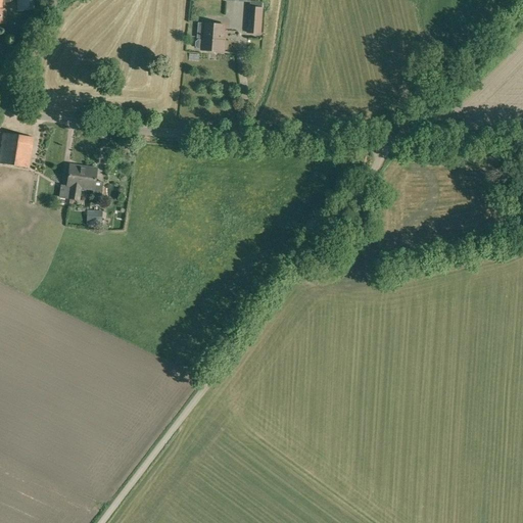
[(0,0),(0,22),(5,22),(4,9),(3,9),(2,3),(14,2),(14,0),(0,0)]
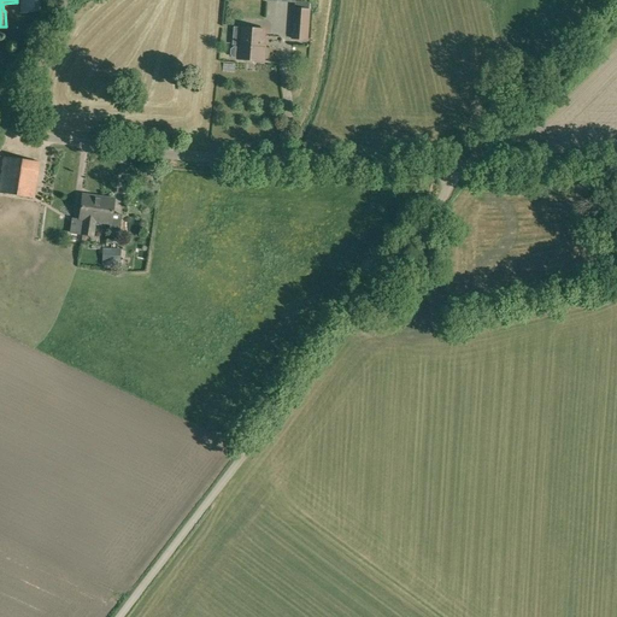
[(18,0),(19,13),(48,11),(47,1),(63,0),(18,0)]
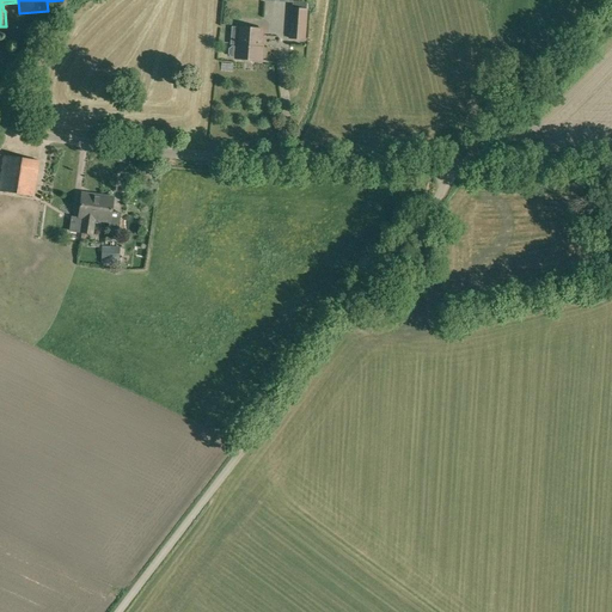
[(305,41),(307,8),(293,7),(289,40),(305,41)]
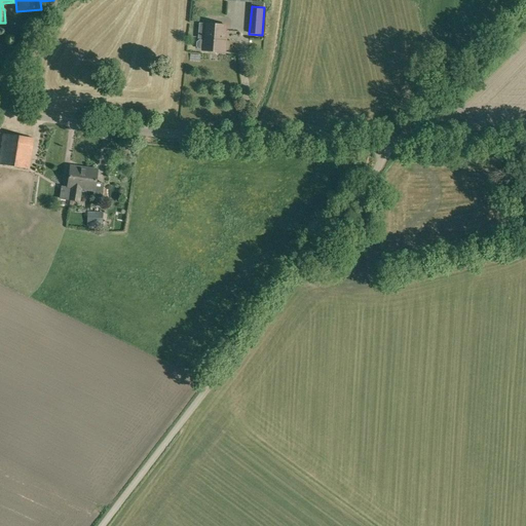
[(203,50),(226,52),(227,41),(225,40),(226,25),(207,24),(205,39),(204,39),(204,40),(199,40),(197,42),(196,46),(199,49),(203,49),(203,50)]
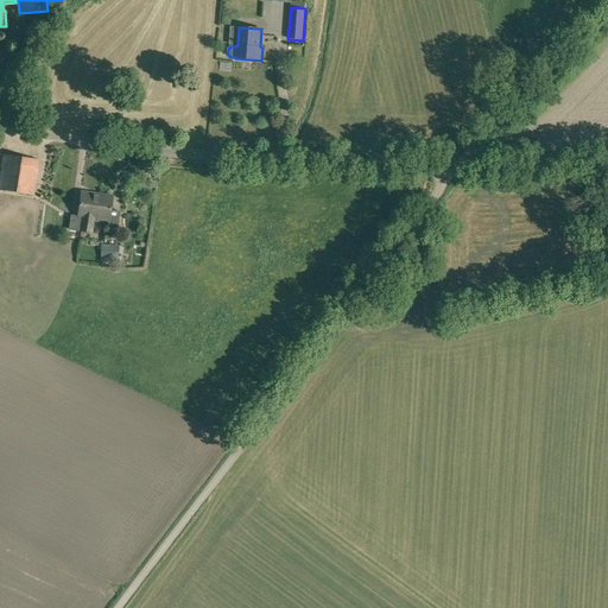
[(0,190),(33,196),(37,171),(38,159),(2,153),(0,171),(0,190)]
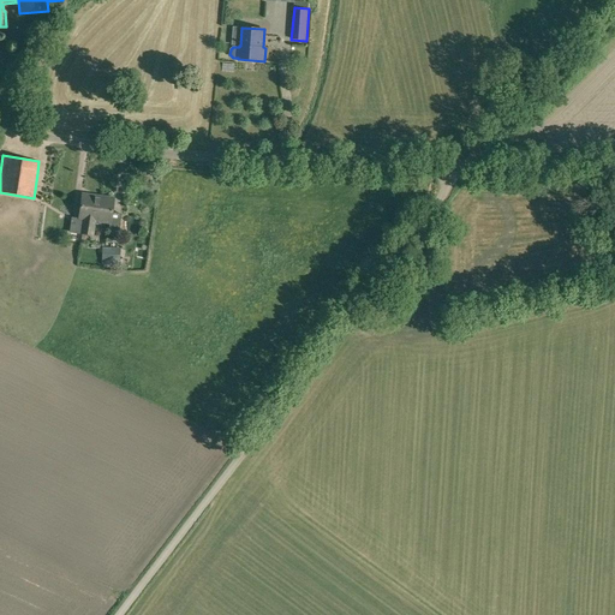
[(119,231),(121,214),(112,212),(114,198),(82,193),(79,218),(71,216),(69,232),(93,236),(95,221),(109,224),(108,230),(119,231)]
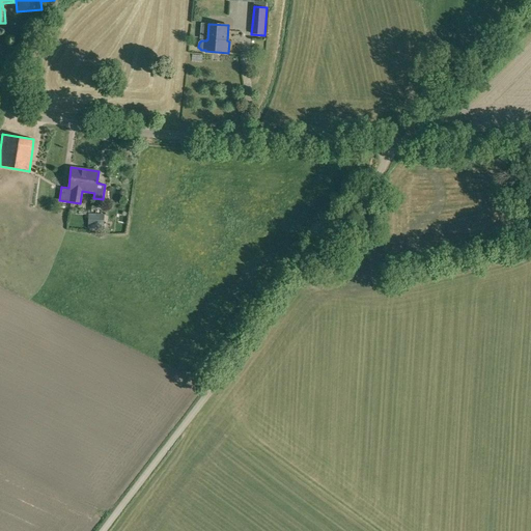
[(104,229),(104,214),(88,214),(87,228),(104,229)]
